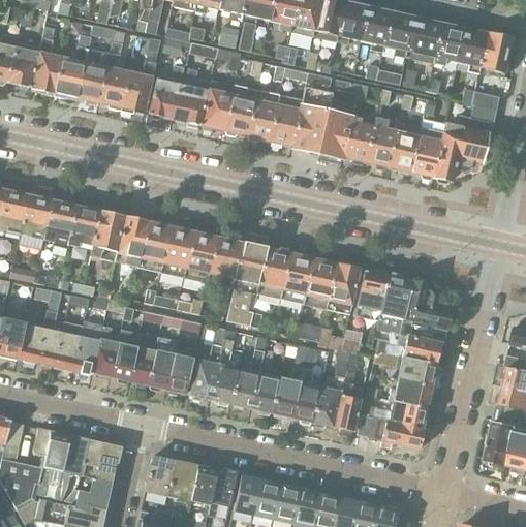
[(52,0),(27,0),(26,5),(36,8),(50,10),(52,0)]
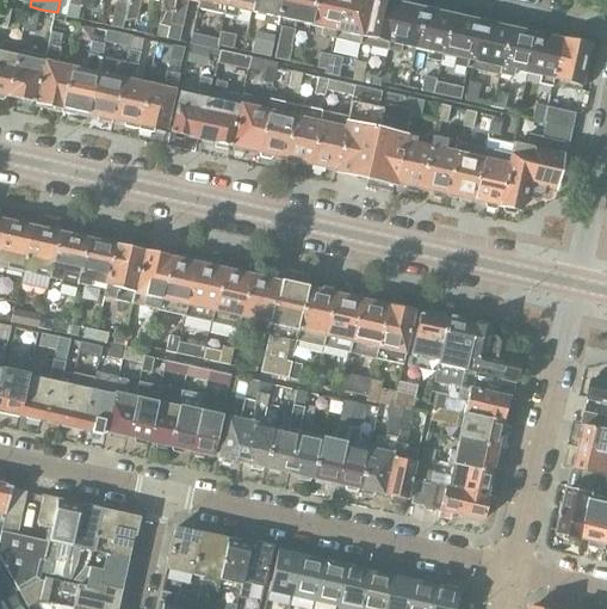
[(70,0),(68,16),(80,18),(84,2),(81,2),(82,0),(70,0)]
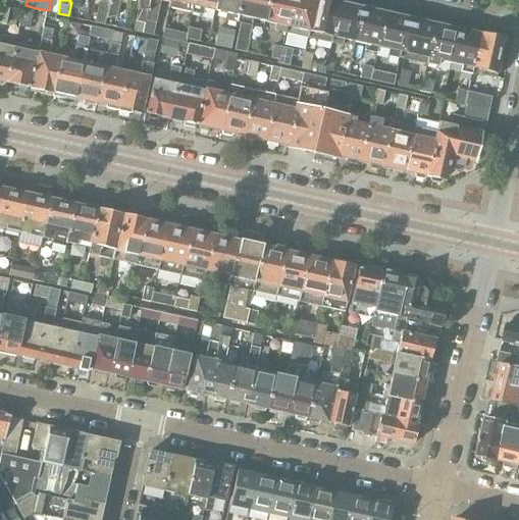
[(101,0),(97,20),(106,23),(111,0),(101,0)]
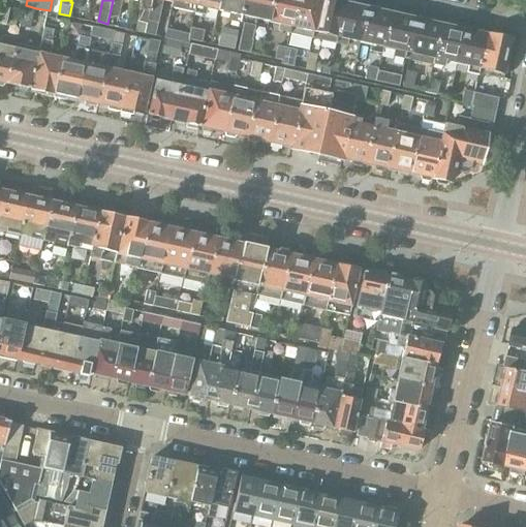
[(113,0),(107,24),(117,26),(123,0),(113,0)]
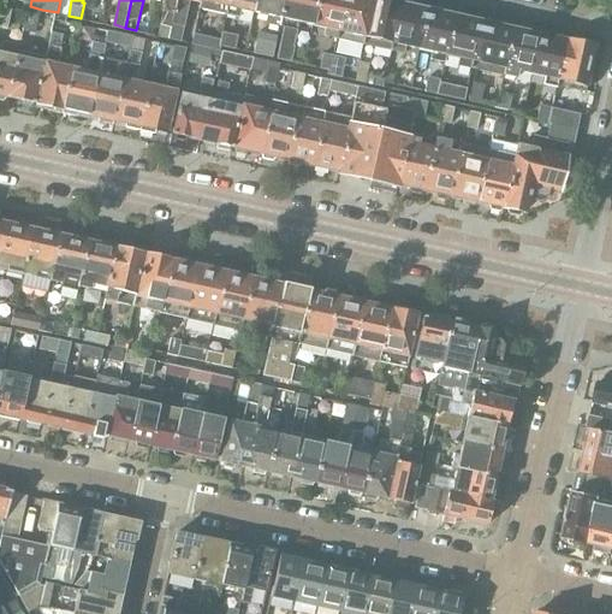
[(167,0),(160,35),(170,37),(178,0),(167,0)]
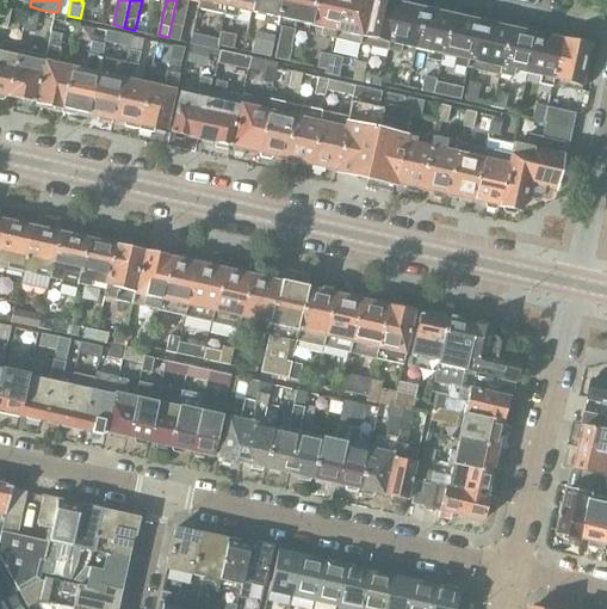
[(177,0),(168,37),(180,40),(190,0),(194,0),(200,1),(202,0),(177,0)]
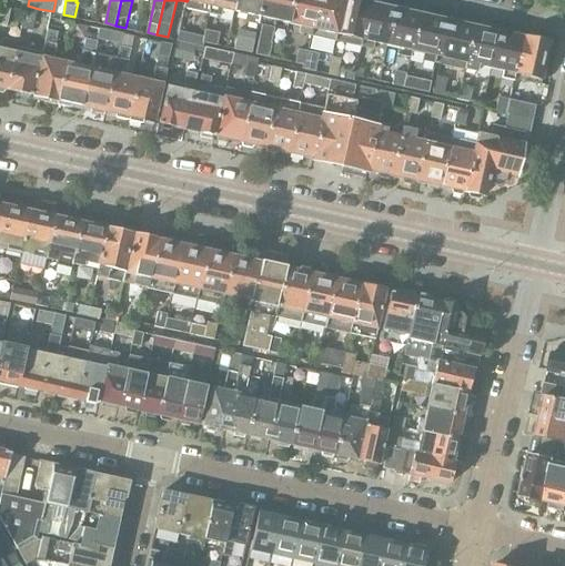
[(192,0),(201,2),(199,9),(211,11),(213,0),(192,0)]
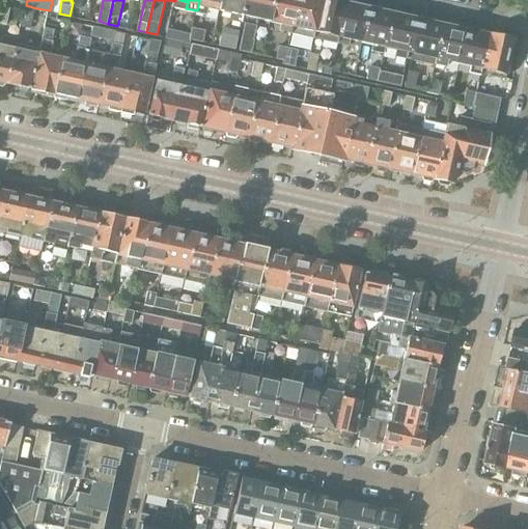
[(199,0),(197,10),(207,12),(210,6),(221,9),(223,0),(199,0)]
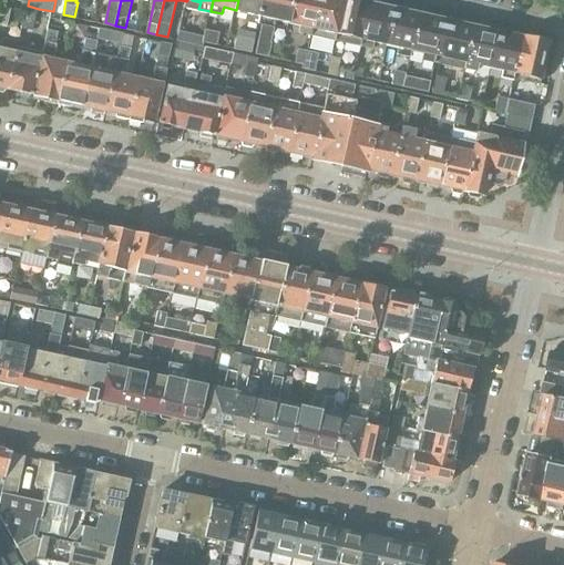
[(238,0),(236,10),(249,12),(248,19),(258,21),(264,0),(238,0)]
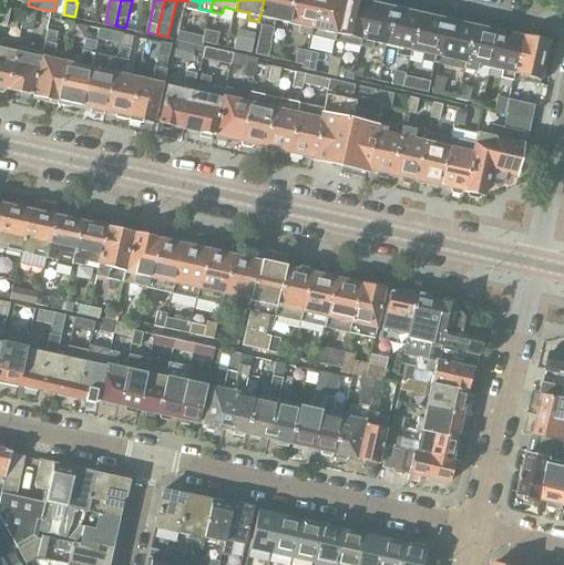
[(264,0),(258,21),(264,22),(257,52),(270,55),(273,41),(270,41),(275,19),(289,21),(294,0),(264,0)]
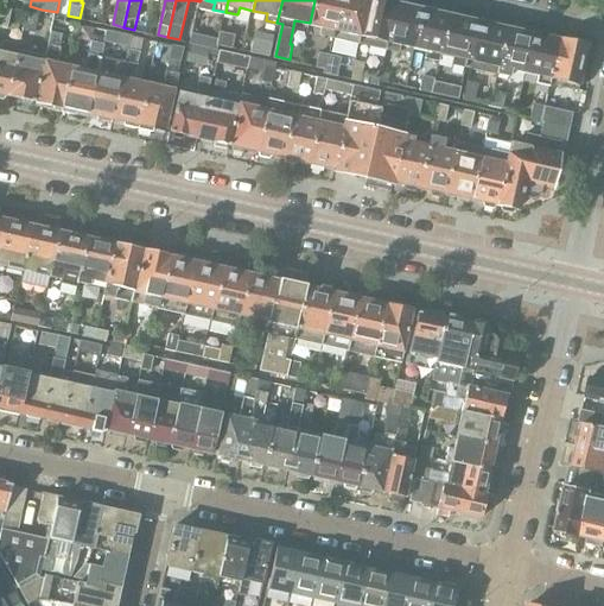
[(315,0),(310,23),(325,27),(324,33),(335,36),(343,0),(315,0)]
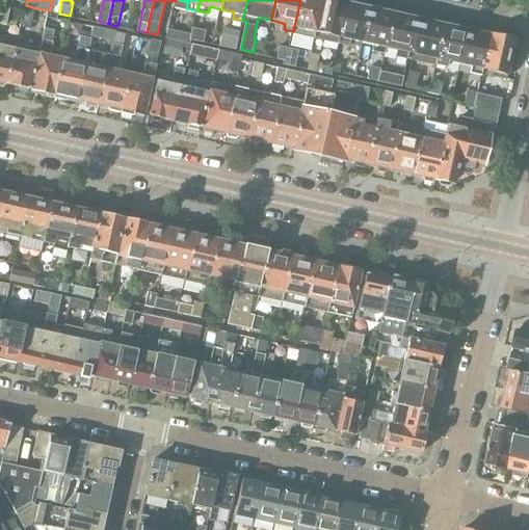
[(305,27),(317,30),(323,0),(300,0),(293,31),(302,33),(305,27)]
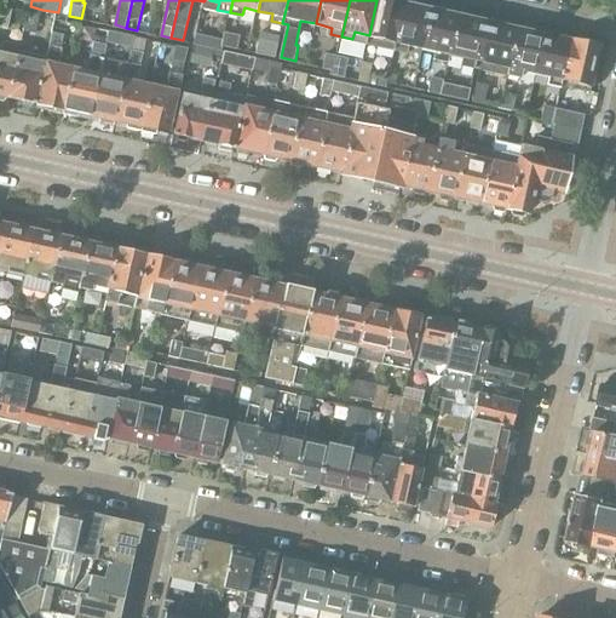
[(368,43),(396,49),(406,3),(403,3),(402,0),(390,0),(376,0),(369,35),(368,43)]
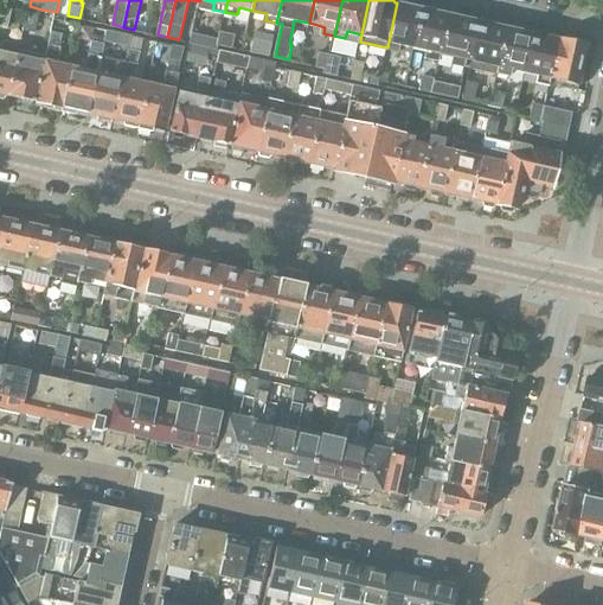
[(397,2),(387,48),(398,50),(399,43),(415,46),(423,10),(415,7),(412,2),(405,1),(402,4),(397,2)]
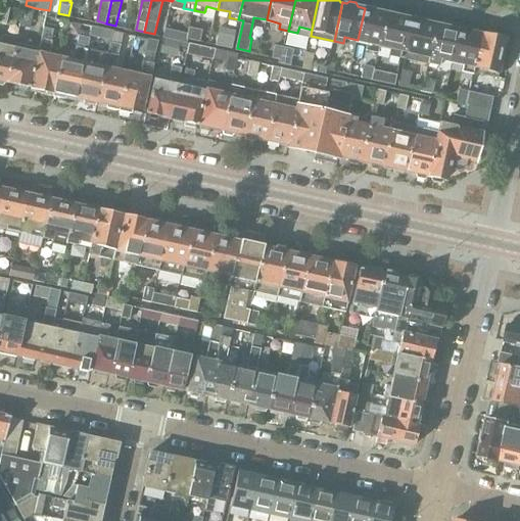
[(11,6),(2,4),(0,13),(0,20),(7,22),(11,6)]
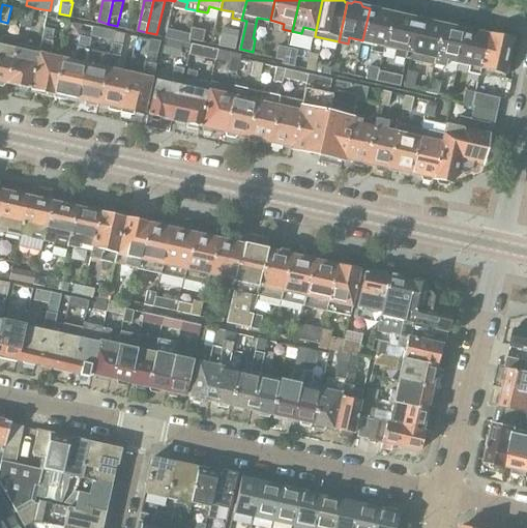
[(32,26),(36,8),(26,5),(22,24),(32,26)]
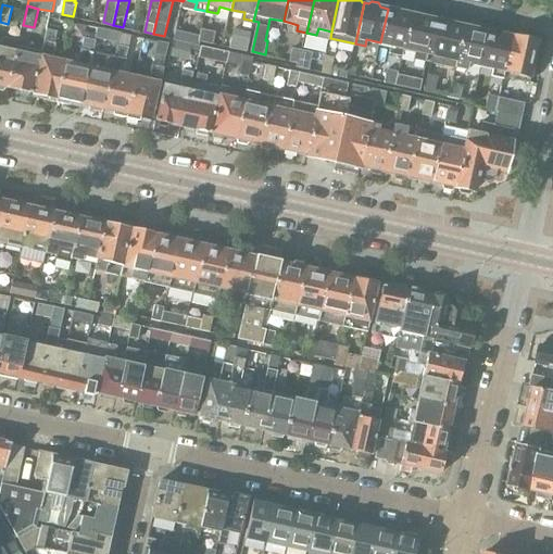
[(389,9),(388,9),(380,42),(393,46),(392,52),(403,54),(405,48),(413,14),(401,11),(399,8),(392,7),(389,9)]
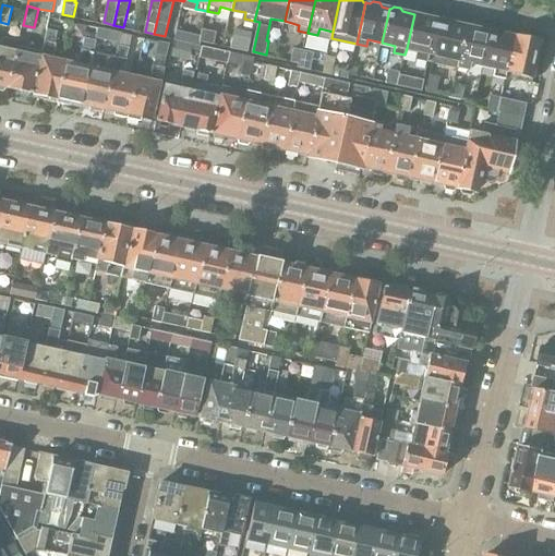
[(419,58),(429,60),(438,19),(426,16),(424,13),(419,12),(415,14),(414,14),(407,48),(420,51),(419,58)]
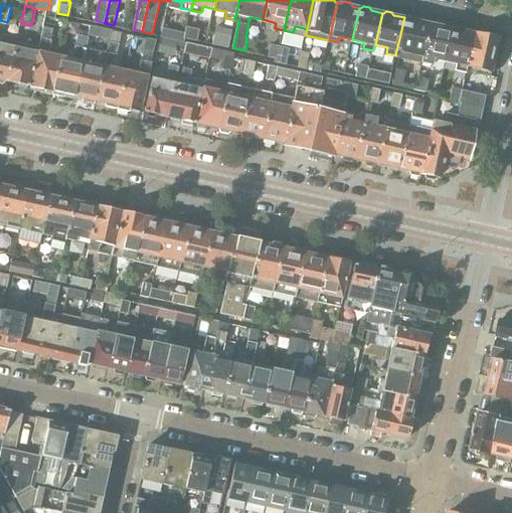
[(421,60),(431,23),(430,22),(428,20),(421,18),(418,20),(408,18),(404,17),(395,55),(409,58),(421,60)]
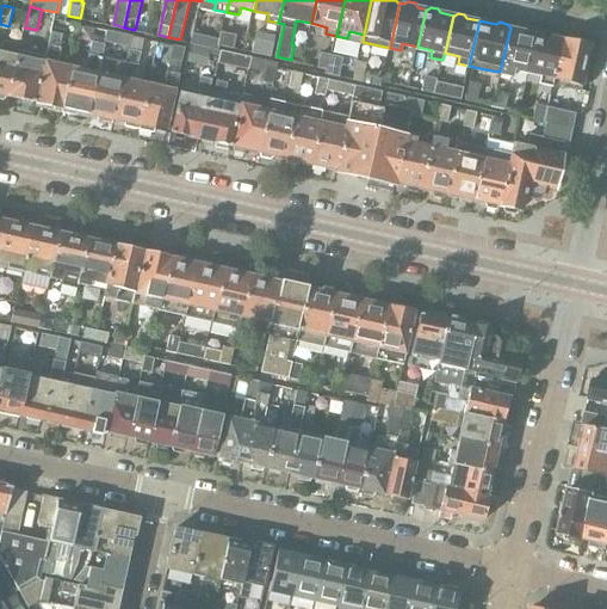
[(101,42),(104,42),(88,112),(98,115),(100,120),(109,121),(112,118),(115,118),(124,74),(112,72),(118,45),(115,44),(118,31),(105,28),(101,42)]
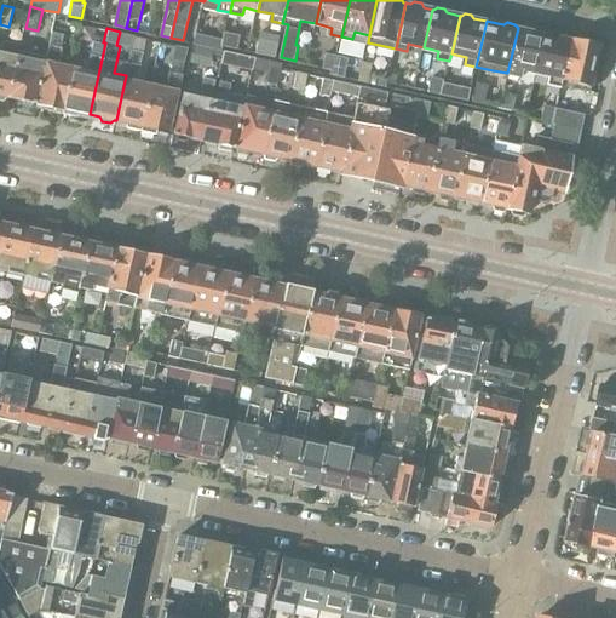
[(520,69),(536,73),(545,34),(543,33),(541,29),(534,28),(530,30),(518,28),(507,73),(519,76),(520,69)]
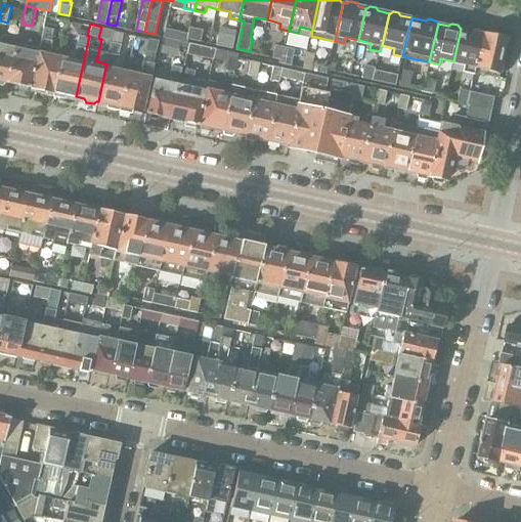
[(44,26),(39,51),(31,86),(41,88),(42,92),(53,95),(61,54),(52,51),(57,29),(44,26)]
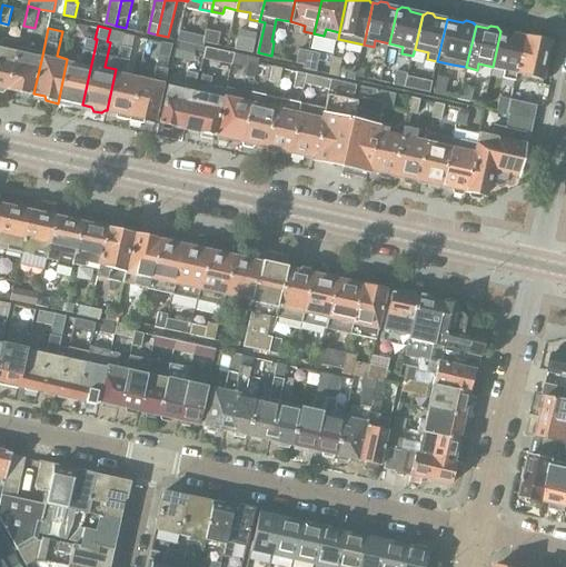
[(207,28),(206,35),(205,41),(206,41),(219,43),(221,31),(207,28)]
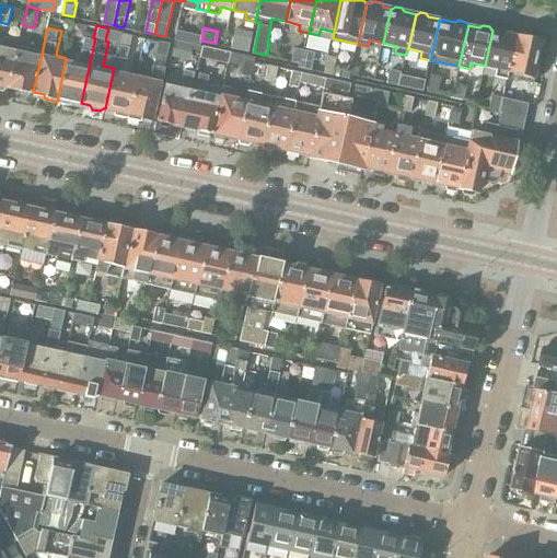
[(201,44),(202,41),(201,41),(202,34),(177,28),(175,38),(193,43),(201,44)]
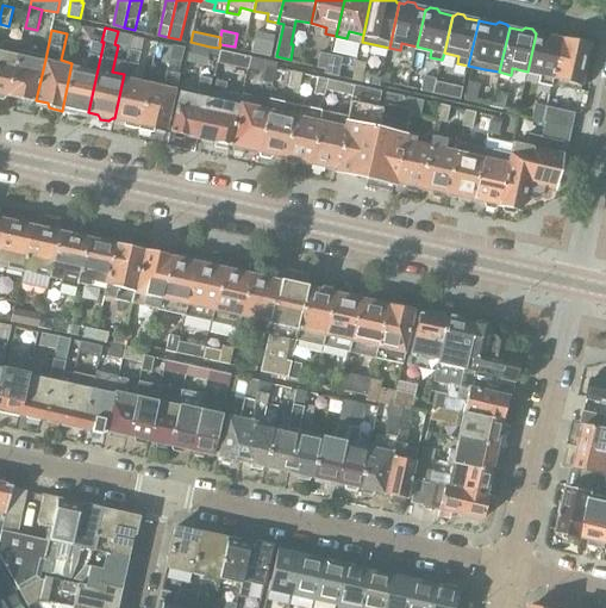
[(539,74),(554,78),(562,39),(551,36),(549,32),(542,31),(538,33),(536,33),(528,72),(525,78),(537,81),(539,74)]
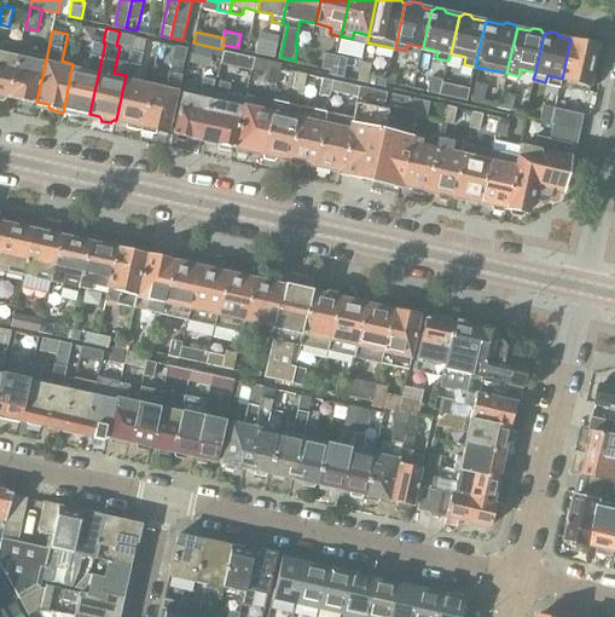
[(135,35),(132,48),(144,51),(148,38),(135,35)]
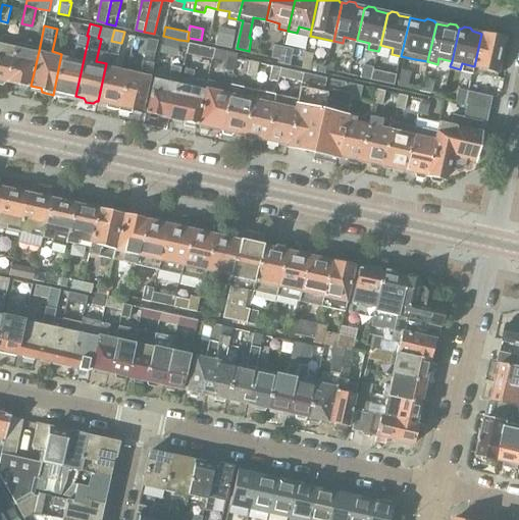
[(232,47),(236,35),(219,32),(217,44),(232,47)]
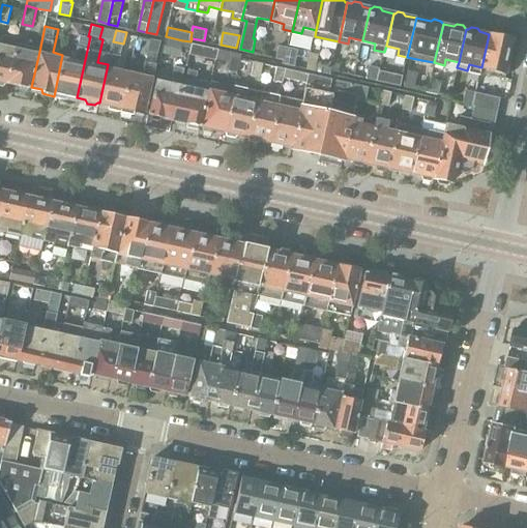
[(18,37),(3,33),(2,39),(0,38),(0,83),(3,84),(6,81),(8,82),(17,42),(18,37)]
